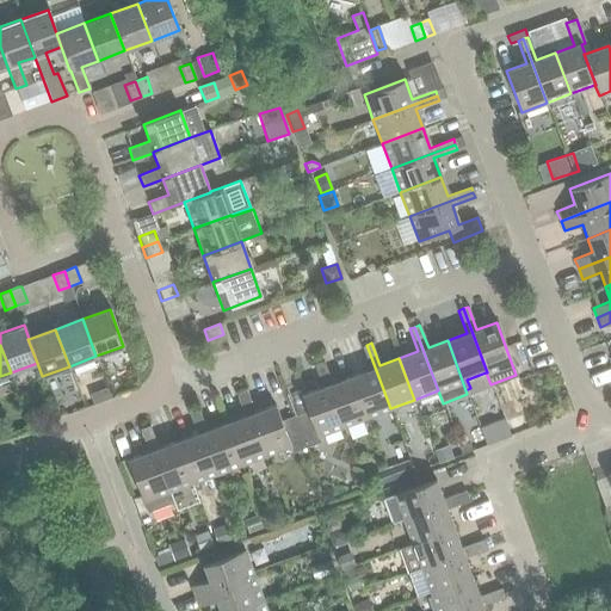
[(370,369),(351,376),(366,418),(390,408),(366,345),(362,346),(370,369)]
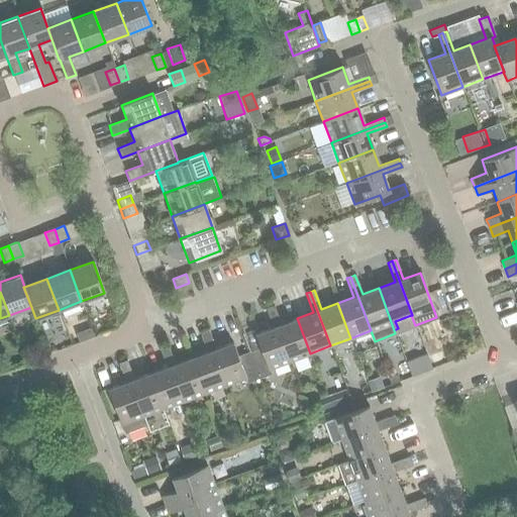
[(289,360),(310,353),(297,318),(280,324),(273,305),(269,307),(289,360)]
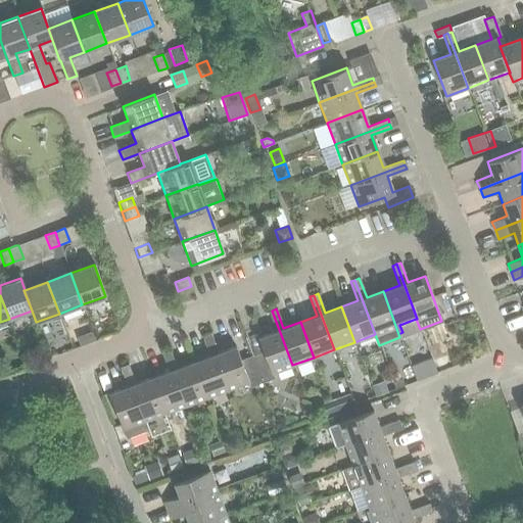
[(263,351),(251,355),(262,382),(274,378),(272,373),(292,365),(272,311),(268,312),(275,331),(257,338),(263,351)]
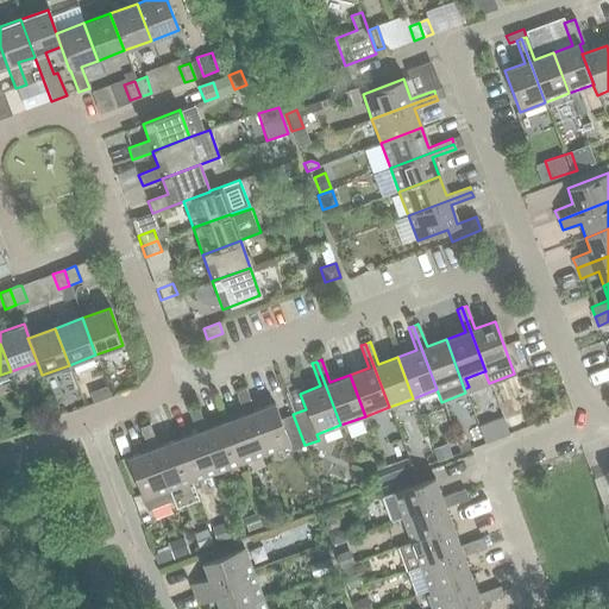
[(290,451),(305,445),(293,414),(280,420),(274,403),(253,412),(245,388),(240,390),(263,454),(288,445),(290,451)]
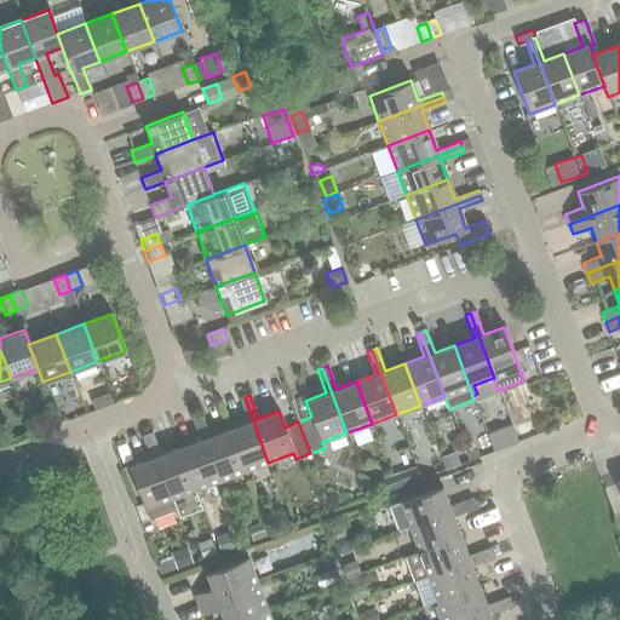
[(247,423),(228,430),(244,471),(268,463),(245,397),(239,399),(247,423)]
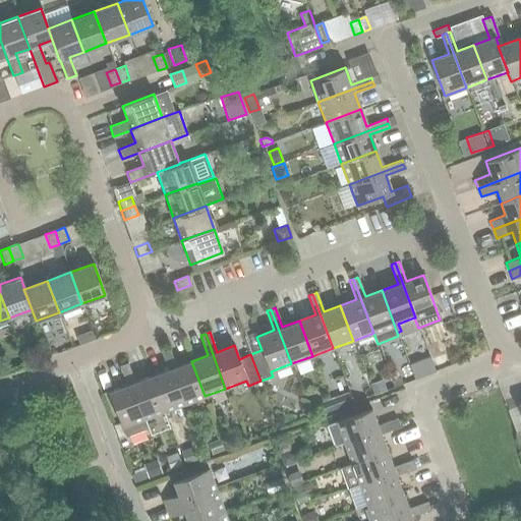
[(168,347),(164,349),(184,404),(205,396),(191,361),(175,367),(168,347)]
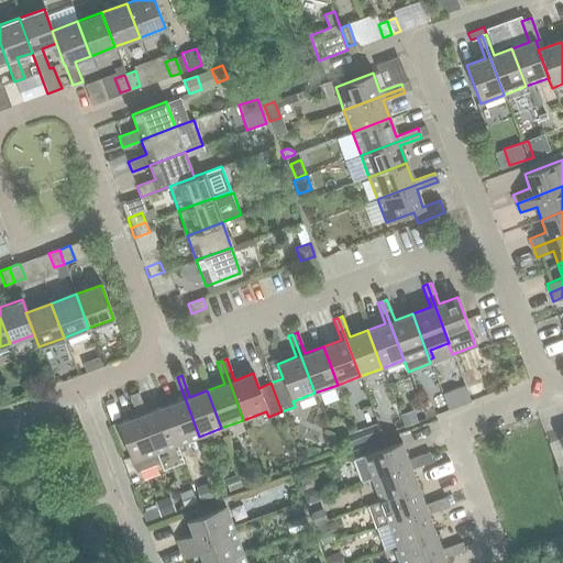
[(180,400),(163,407),(177,444),(199,437),(177,377),(173,378),(180,400)]
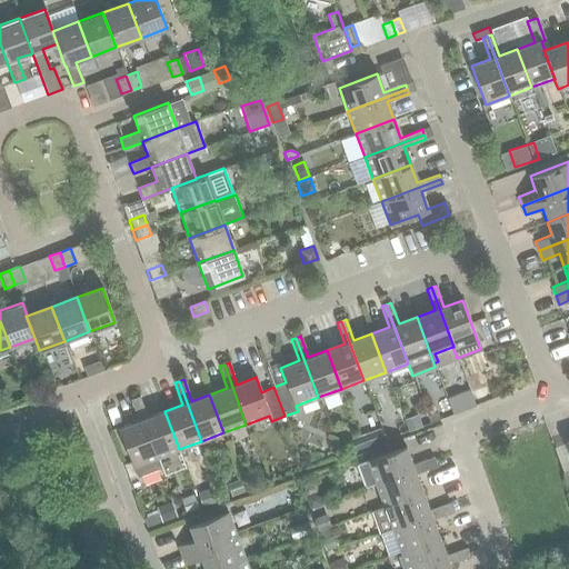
[(461,410),(496,396),(489,381),(456,395),(461,410)]
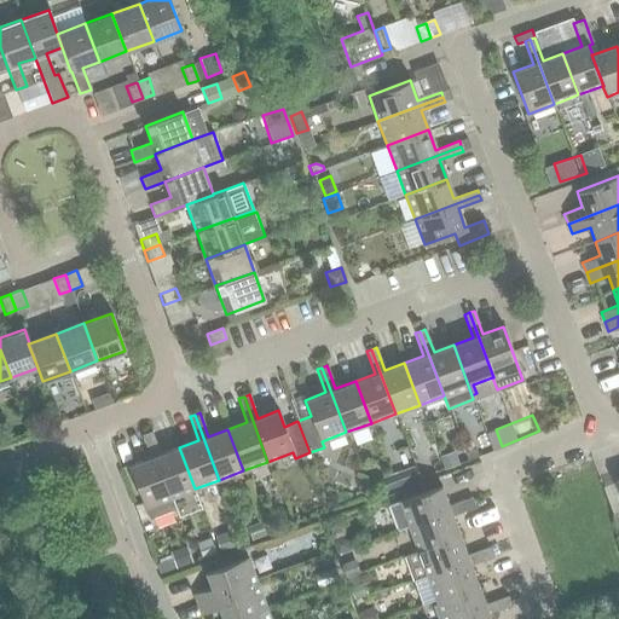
[(151,431),(145,433),(171,498),(195,489),(179,447),(160,455),(151,431)]
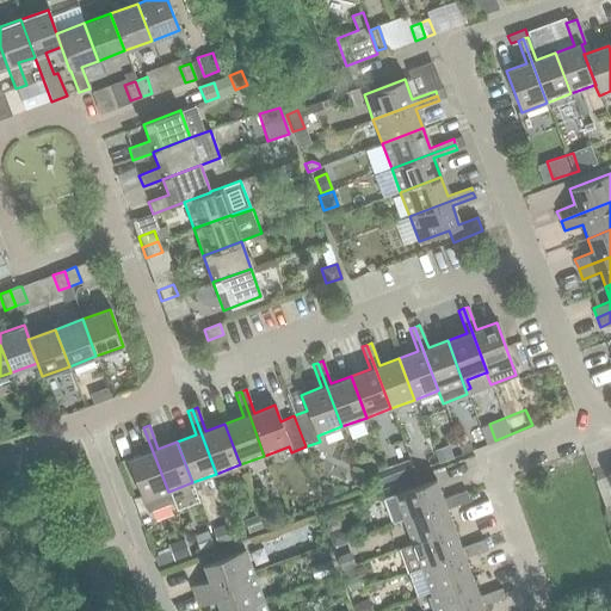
[(168,492),(143,427),(139,429),(148,452),(128,460),(147,512),(172,504),(168,492)]
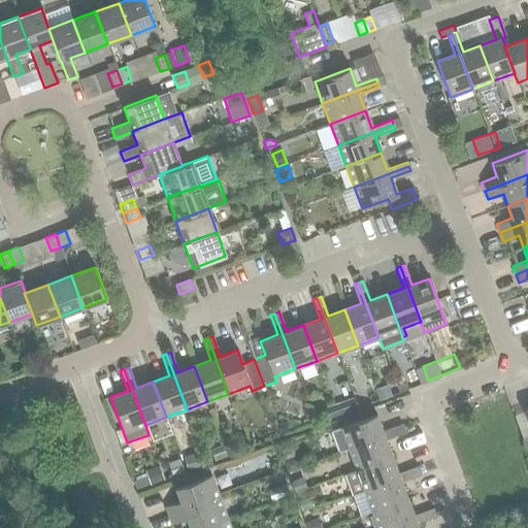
[(395,382),(399,392),(407,389),(405,383),(400,380),(395,382)]
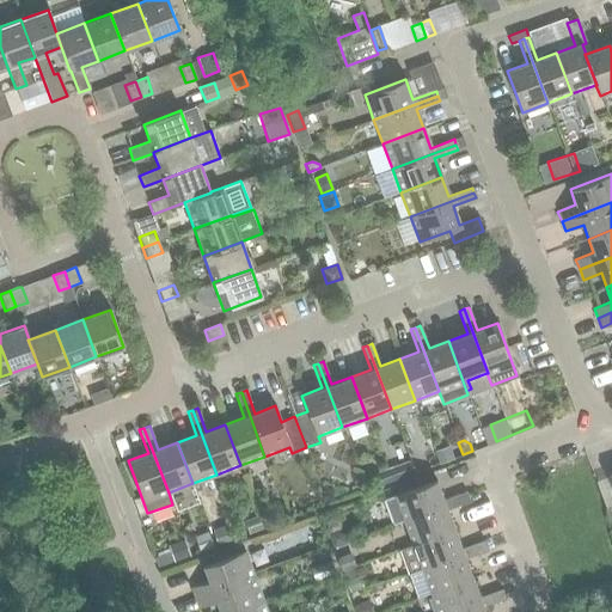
[(448,446),(434,451),(439,463),(453,458),(448,446)]
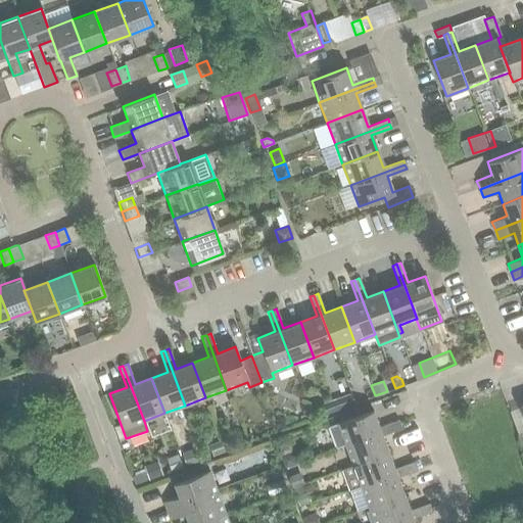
[(333,411),(329,401),(321,405),(324,415),(333,411)]
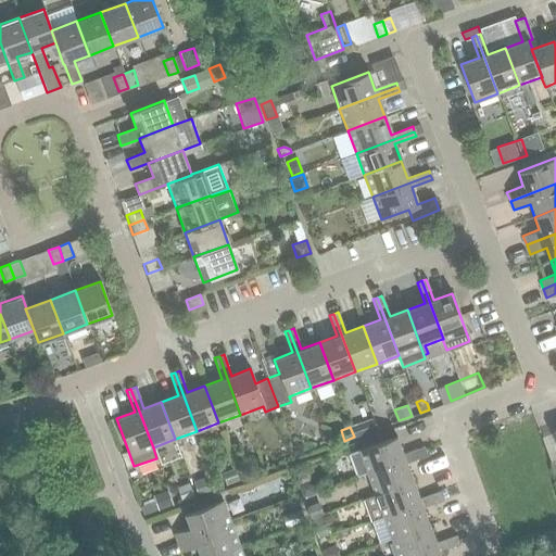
[(357,477),(366,472),(425,452),(424,446),(402,454),(395,437),(358,450),(349,453),(357,477)]
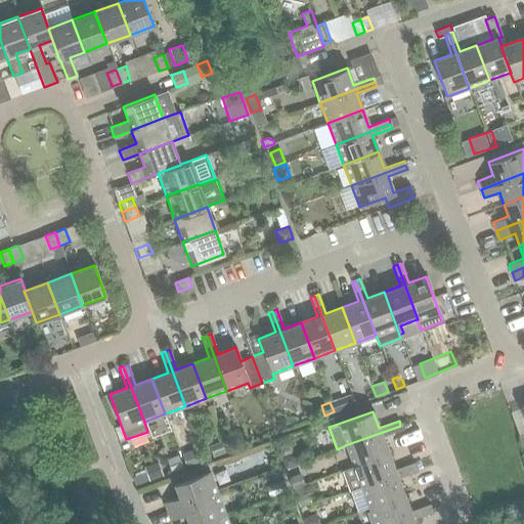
[(353,467),(388,453),(382,437),(402,430),(400,426),(345,445),(353,467)]
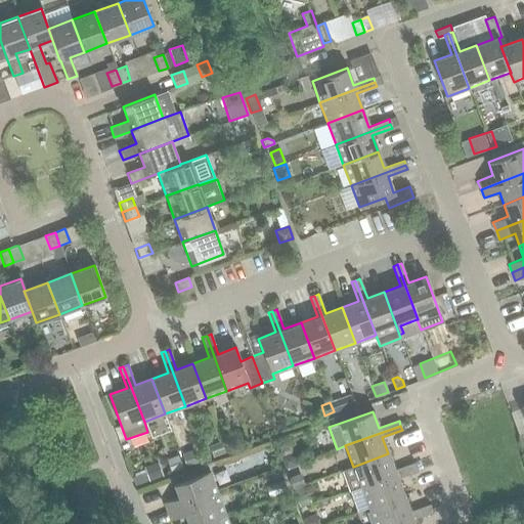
[(213,456),(224,452),(221,441),(209,445),(213,456)]
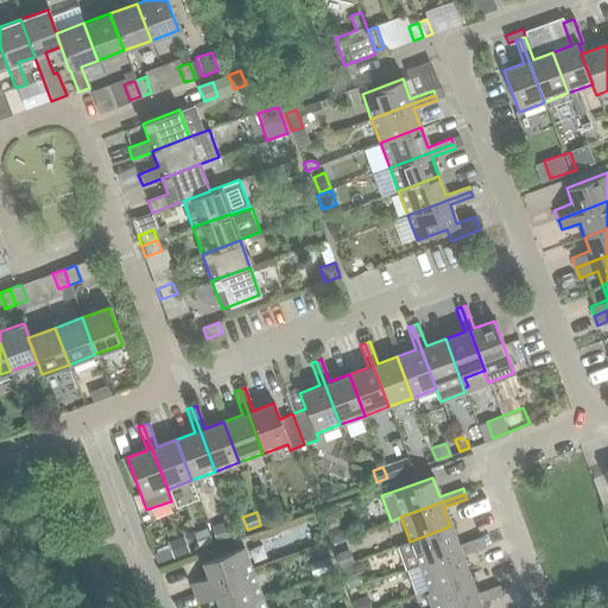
[(216,542),(229,536),(225,521),(210,526),(216,542)]
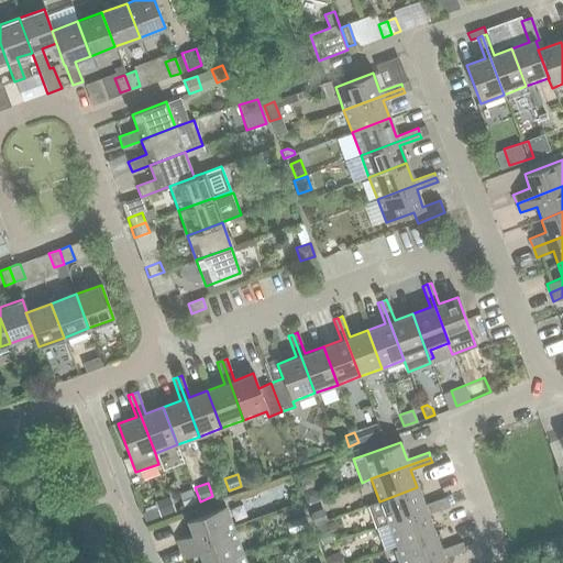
[(444,497),(423,505),(417,487),(379,501),(379,503),(371,506),(378,527),(387,523),(446,501),(444,497)]
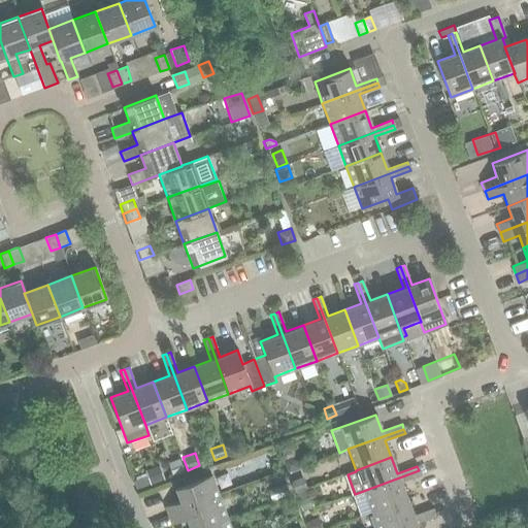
[(172,475),(185,471),(179,458),(167,462),(172,475)]
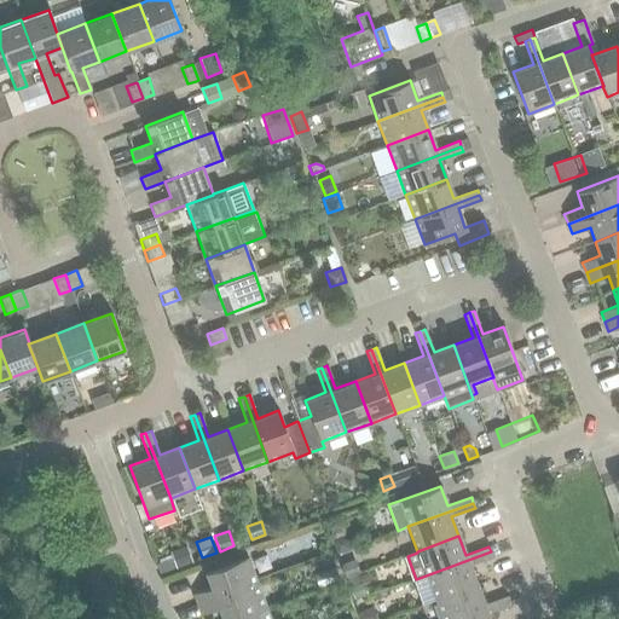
[(336,554),(351,549),(347,541),(340,537),(330,541),(336,554)]
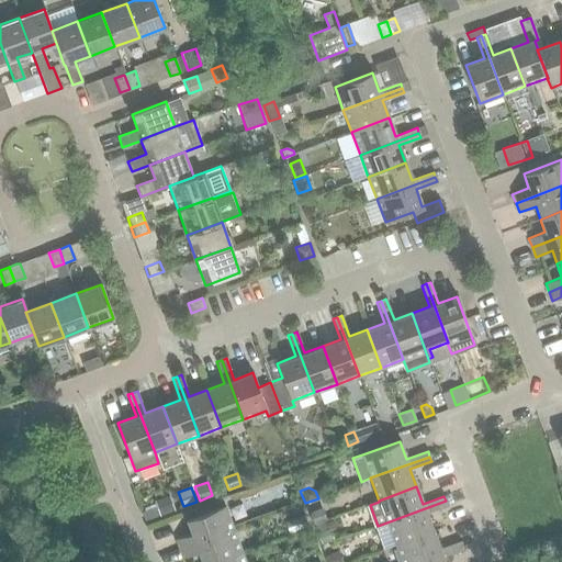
[(159,515),(173,509),(169,495),(154,502),(159,515)]
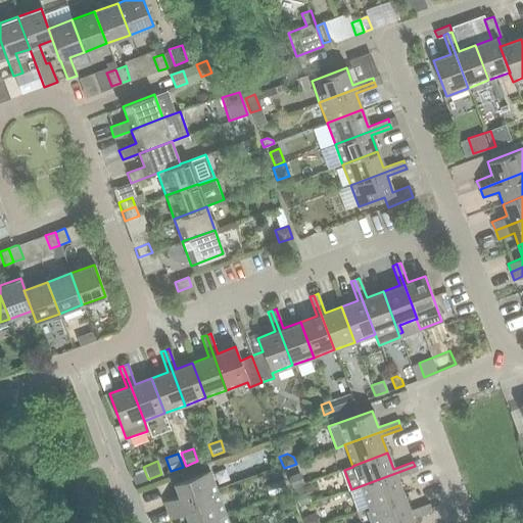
[(415,466),(360,486),(368,507),(402,493),(396,477),(417,470),(415,466)]
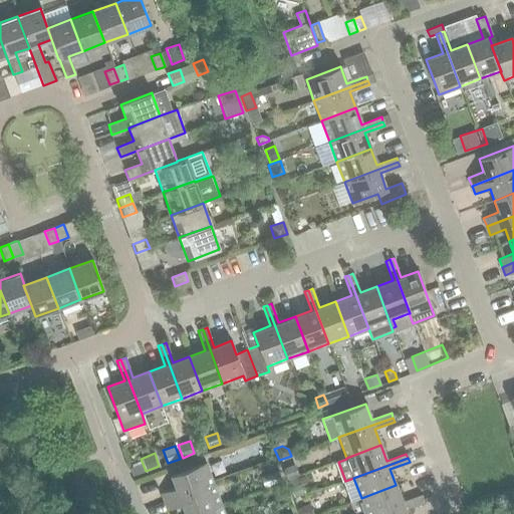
[(160,494),(163,502),(213,484),(205,463),(171,475),(175,488),(160,494)]
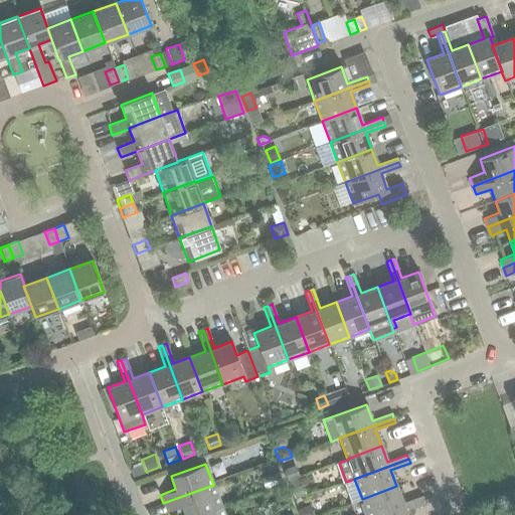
[(286,481),(299,476),(295,466),(283,471),(286,481)]
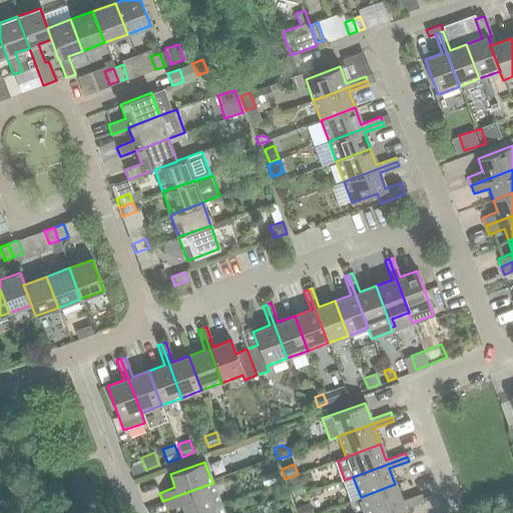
[(260,477),(264,487),(279,481),(275,471),(260,477)]
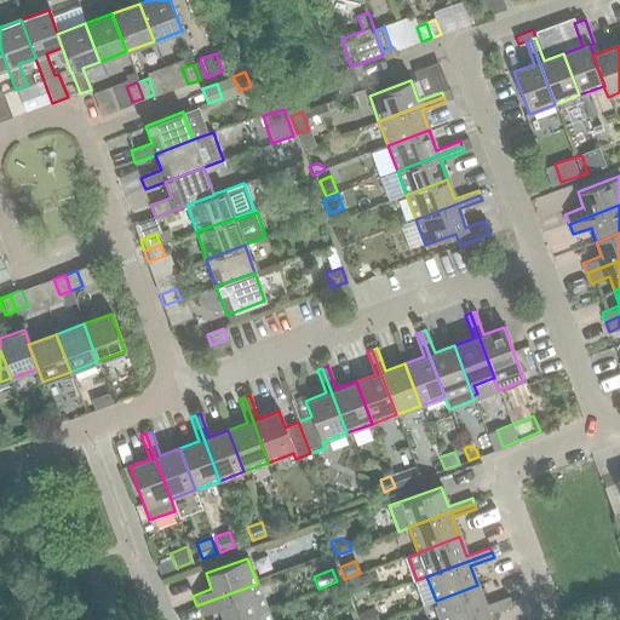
[(219,609),(222,619),(233,619),(265,608),(257,584),(196,606),(201,616),(219,609)]
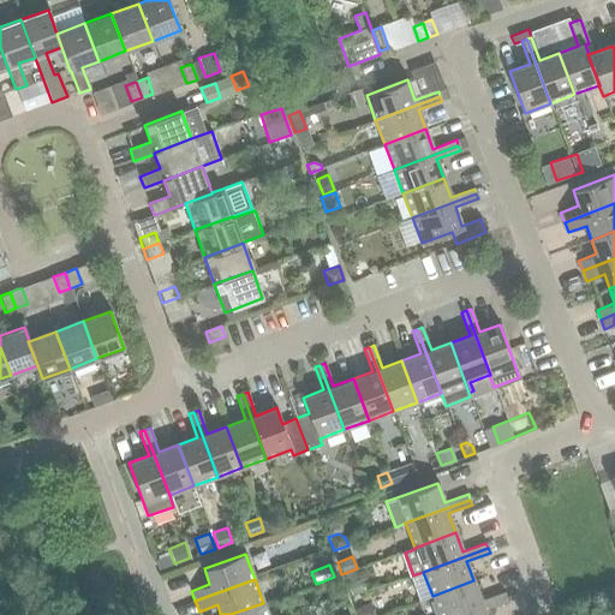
[(351,595),(364,590),(360,579),(347,584),(351,595)]
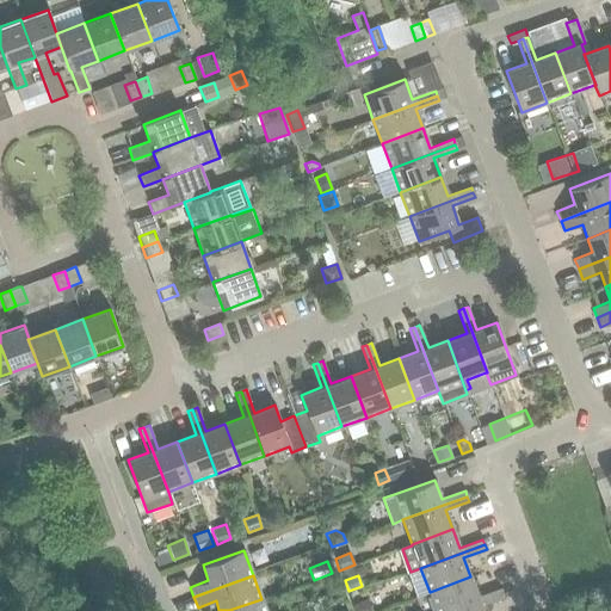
[(470,576),(430,592),(436,610),(451,610),(503,593),(500,588),(477,597),(470,576)]
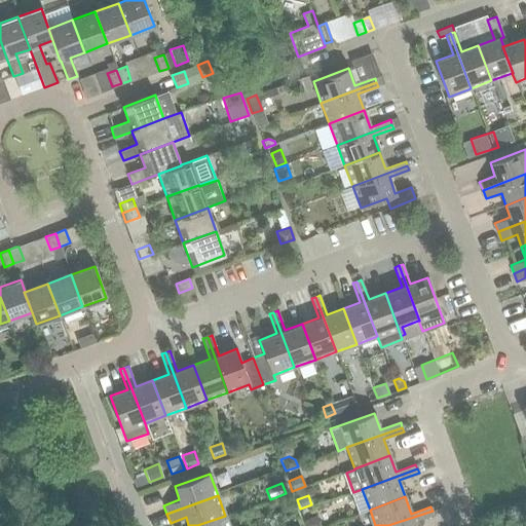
[(284,512),(286,517),(295,514),(294,509),(284,512)]
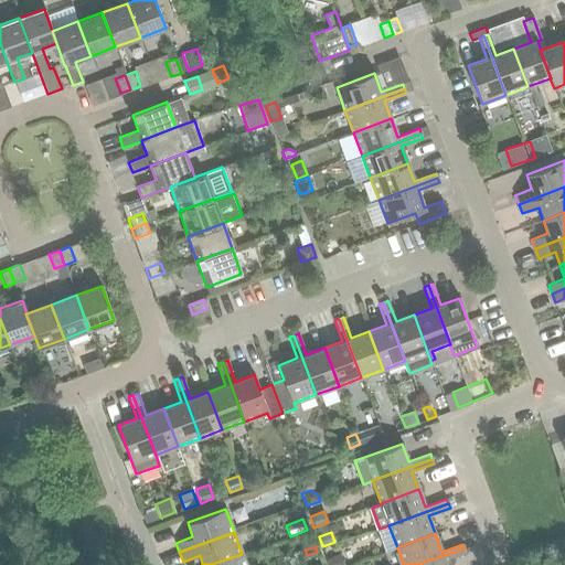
[(465,548),(417,564),(446,564),(445,561),(466,553),(465,548)]
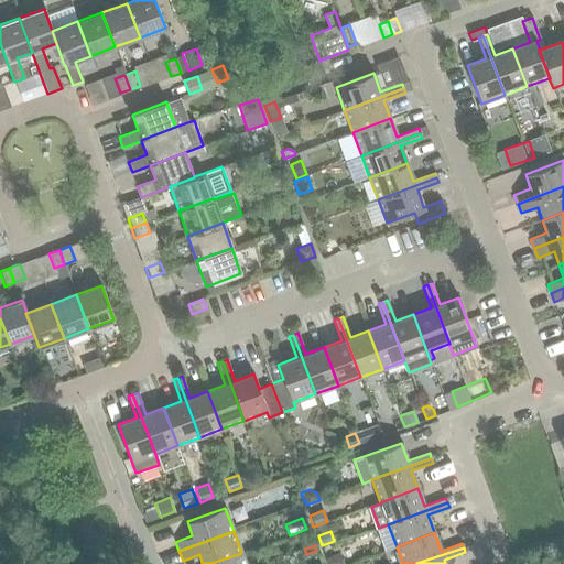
[(246,563),(241,553),(212,563),(246,563)]
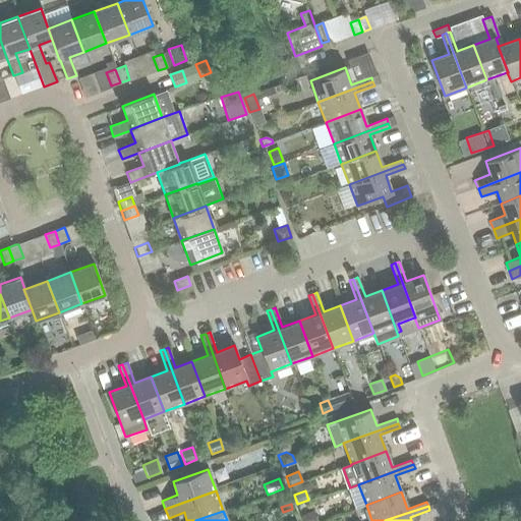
[(302,520),(316,520),(313,511),(300,516),(302,520)]
